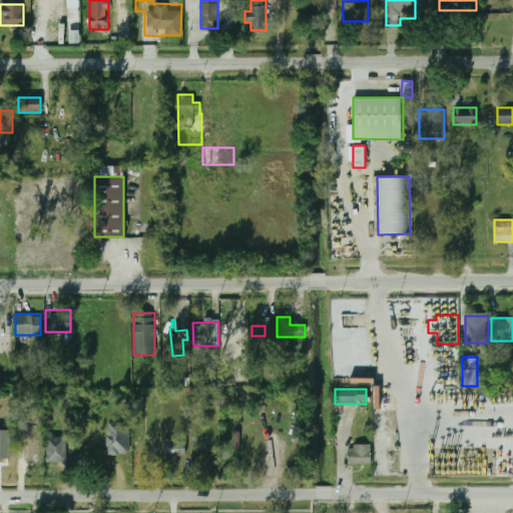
[(395,449),(395,414),(377,414),(377,449),(395,449)]
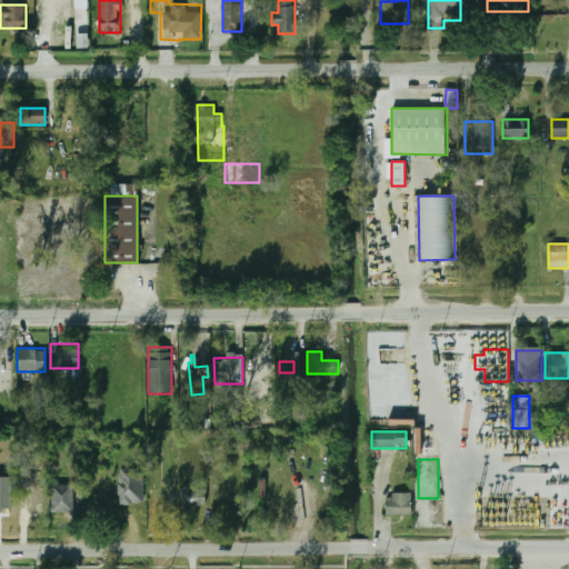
[(118,505),(142,505),(142,469),(118,469),(118,505)]
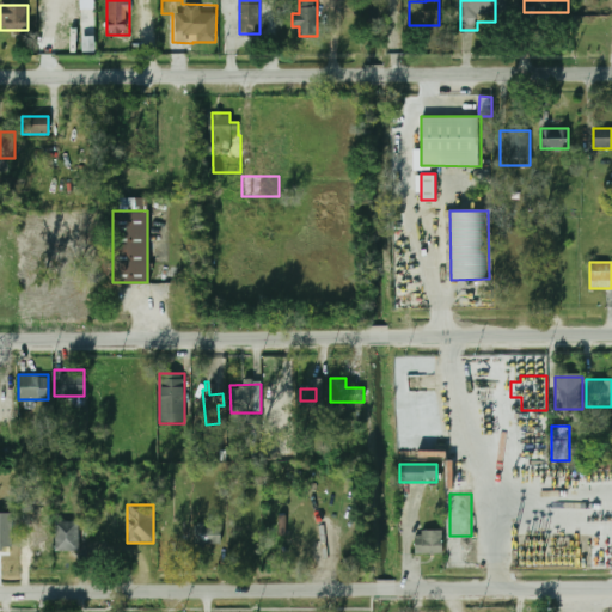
[(86,530),(80,530),(80,520),(55,520),(55,550),(86,550),(86,530)]
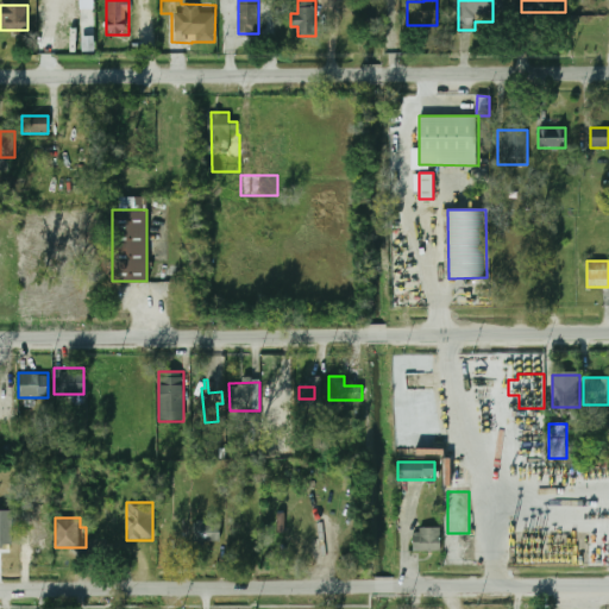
[(195,522),(195,541),(219,541),(219,522),(195,522)]
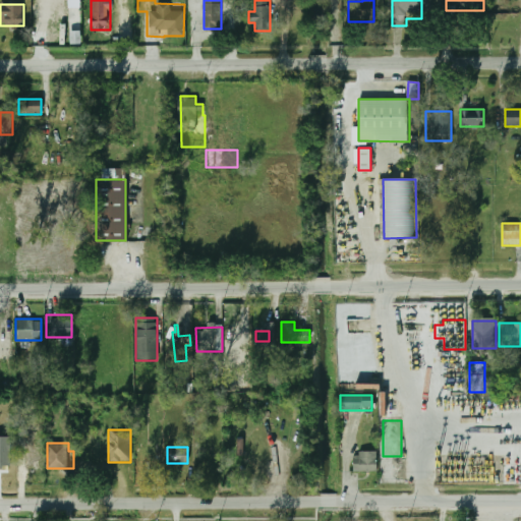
[(377,471),(377,451),(353,451),(353,471),(377,471)]
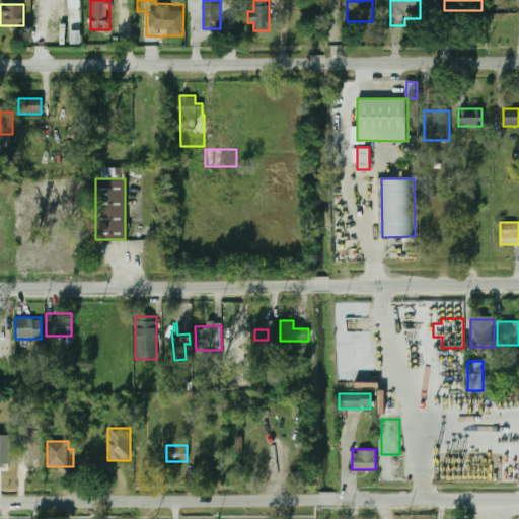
[(13,452),(0,452),(0,470),(13,470),(13,452)]
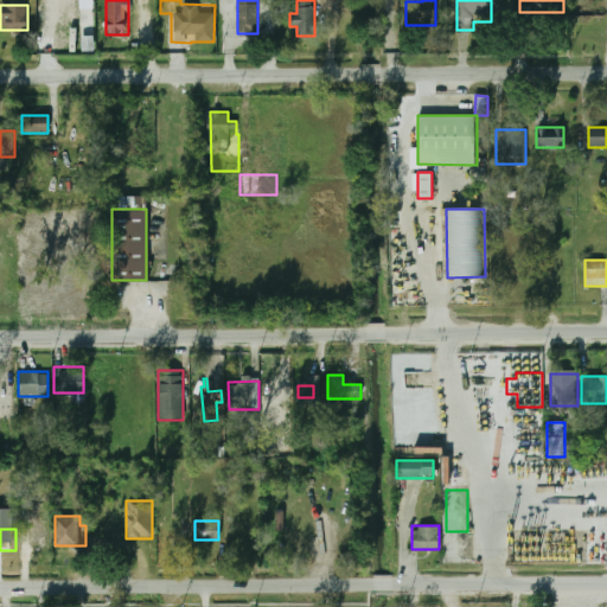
[(50,529),(21,529),(21,551),(50,551),(50,529)]
